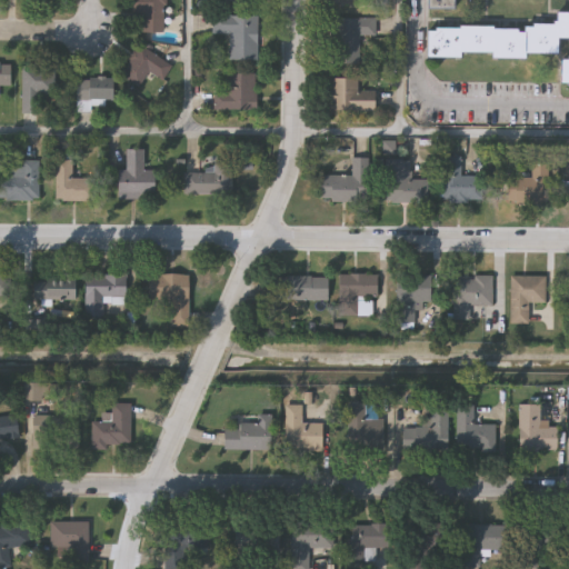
[(165,0),(165,36),(131,36),(131,0),(165,0)]
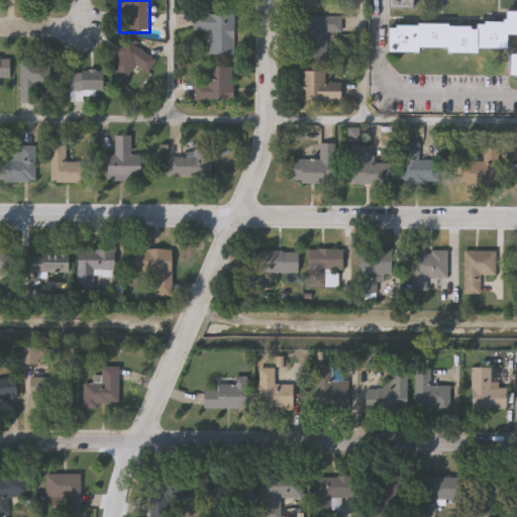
[(388,0),(413,0),(413,10),(388,10),(388,0)]
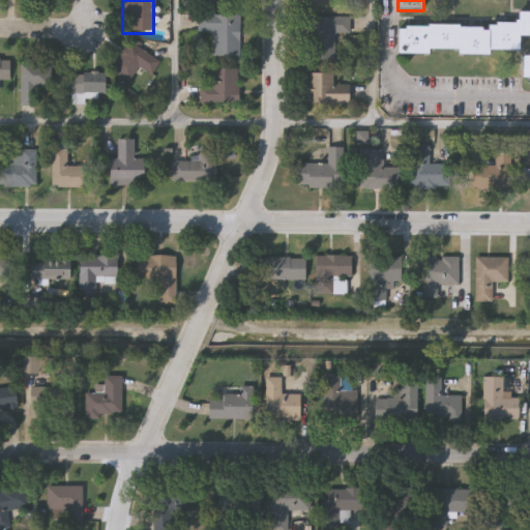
[(396,53),(396,28),(414,28),(414,25),(473,25),(473,27),(499,27),(499,21),(518,21),(518,12),(529,12),(529,37),(519,37),(519,51),(489,51),(489,53),(458,53),(396,53)]
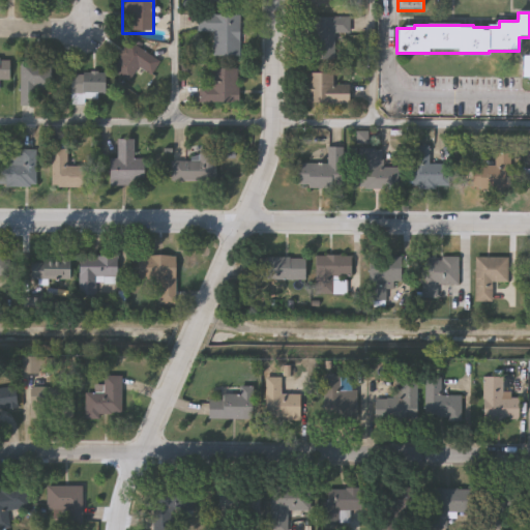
[(199,34),(199,17),(240,18),(240,59),(212,59),(213,34),(199,34)]
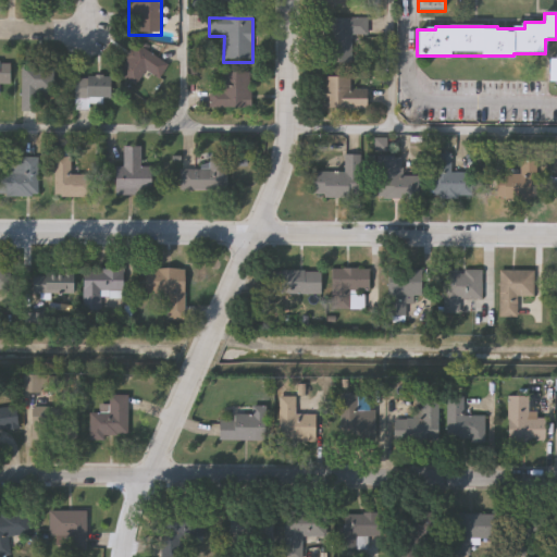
[(325,66),(325,20),(368,20),(368,37),(353,37),(353,66),(325,66)]
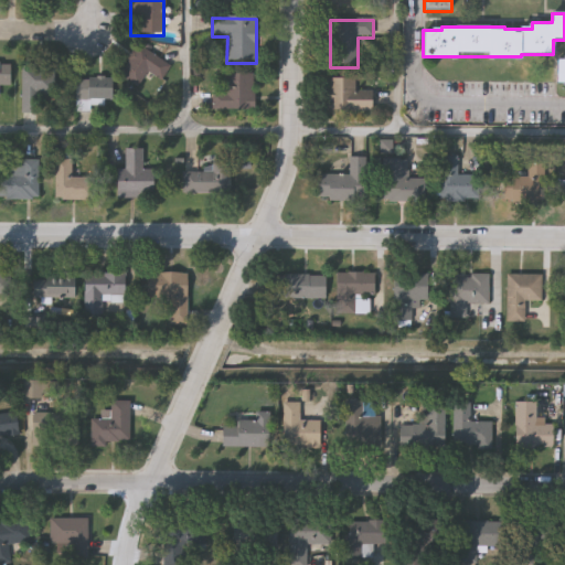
[(118,78),(136,48),(170,67),(161,83),(146,74),(137,89),(118,78)]
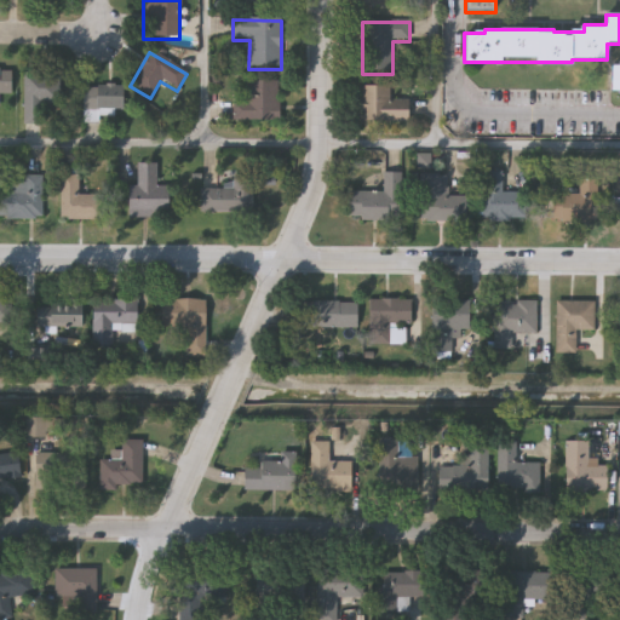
[(0,72),(11,72),(11,96),(0,96),(0,72)]
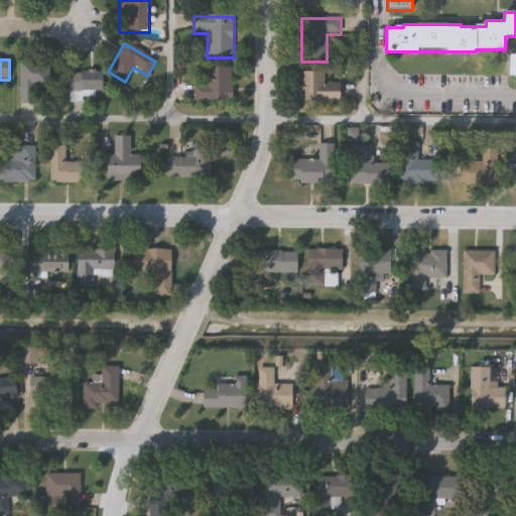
[(48,89),(34,88),(34,105),(19,105),(20,63),(48,63),(48,89)]
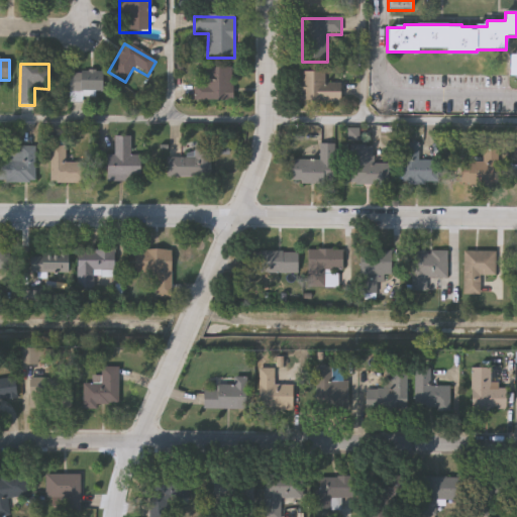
[(232,70),(232,101),(194,101),(194,70),(232,70)]
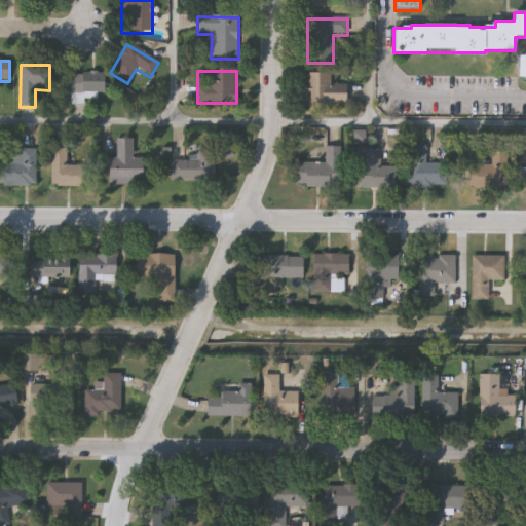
[(332,74),(332,85),(346,85),(346,105),(305,105),(305,74),(332,74)]
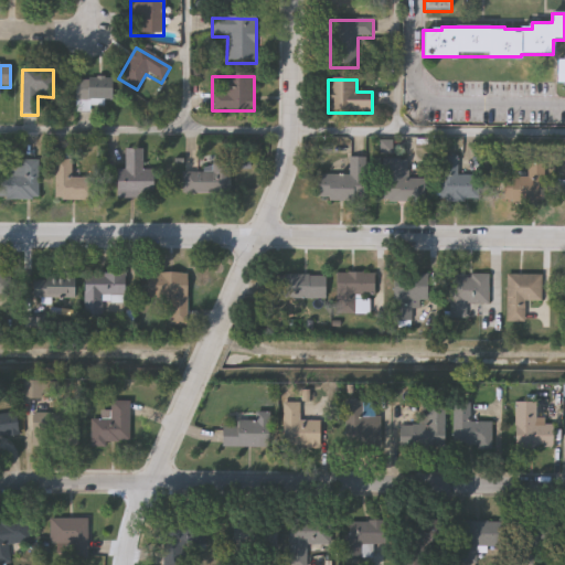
[(88,113),(74,113),(74,81),(110,81),(110,104),(88,104),(88,113)]
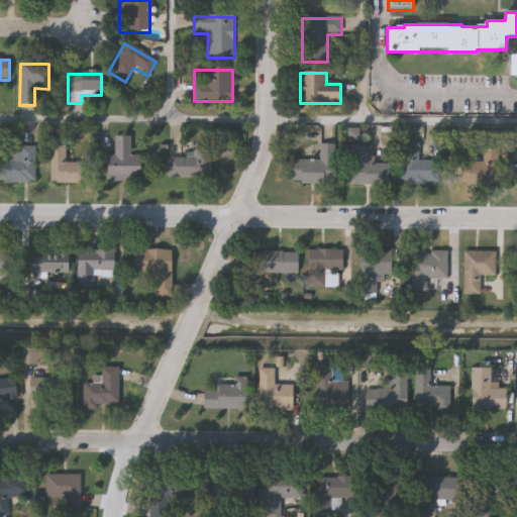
[(139,157),(139,182),(106,182),(106,157),(114,157),(114,138),(130,138),(130,157),(139,157)]
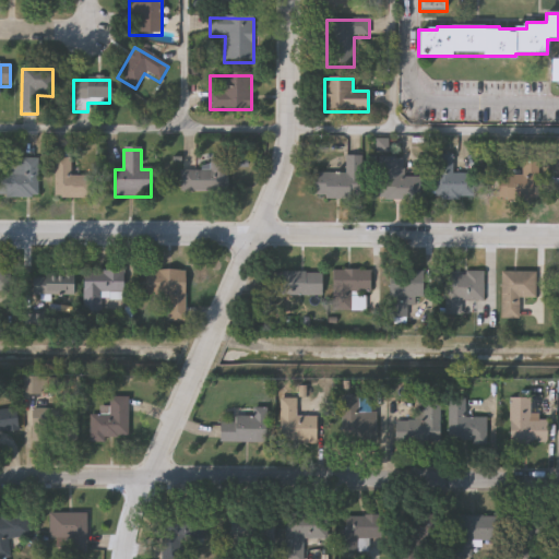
[(346,175),(346,156),(363,157),(363,200),(314,199),(314,174),(346,175)]
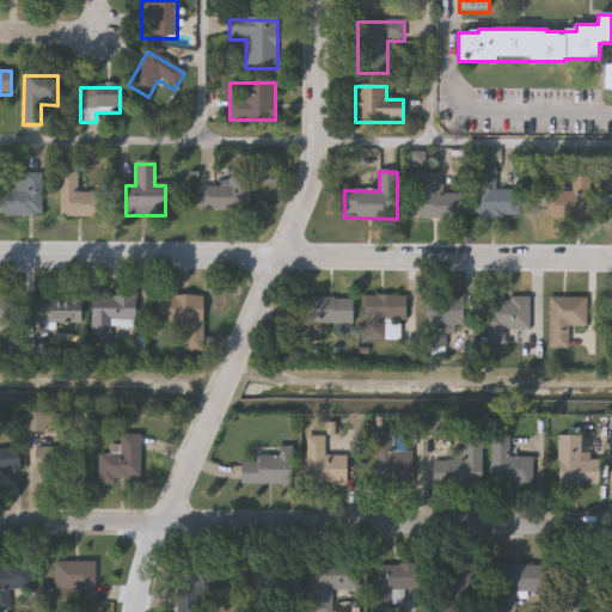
[(496,171),(496,193),(528,193),(528,218),(477,219),(477,171),(496,171)]
